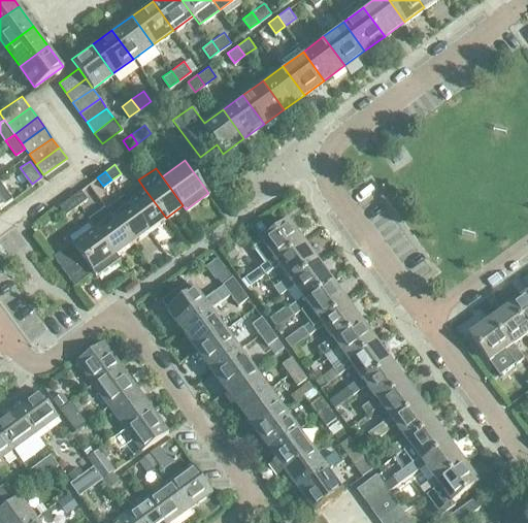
[(128,201),(149,230),(166,218),(144,189),(138,181),(121,192),(128,201)]
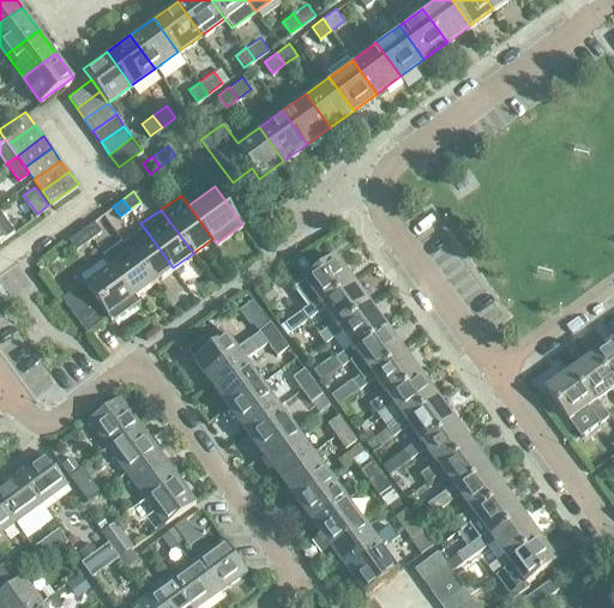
[(83,227),(90,238),(101,229),(94,220),(83,227)]
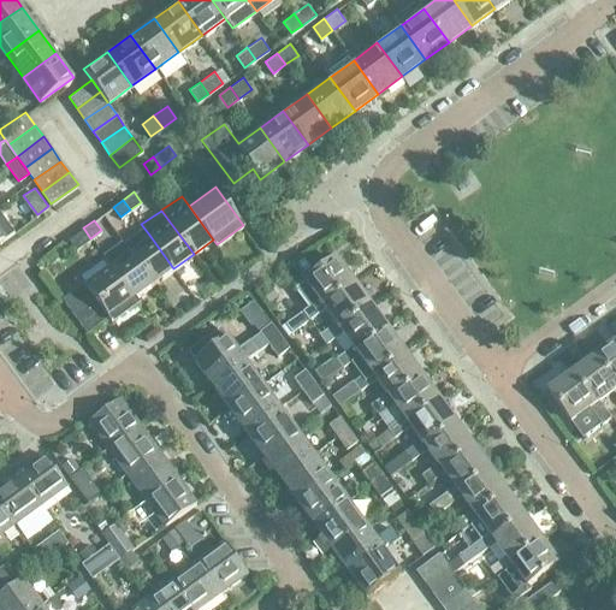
[(76,249),(90,238),(83,227),(69,238),(76,249)]
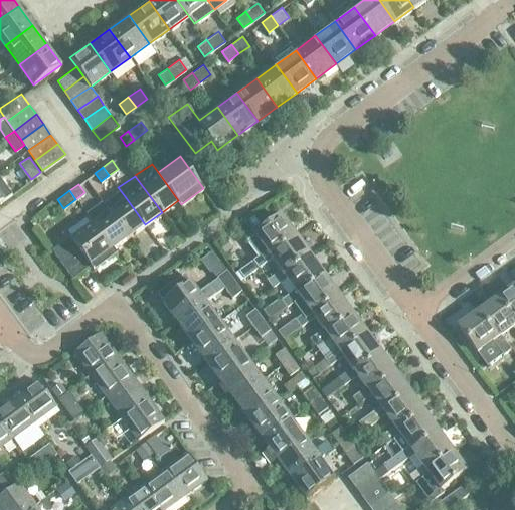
[(125,196),(108,208),(128,236),(145,224),(125,196)]
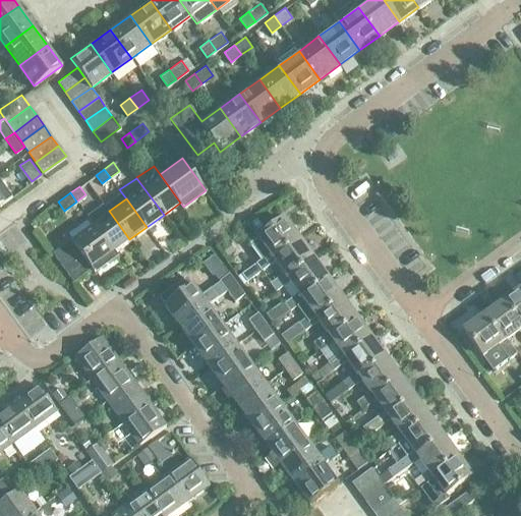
[(85,214),(92,223),(113,251),(114,250),(129,239),(109,211),(102,202),(85,214)]
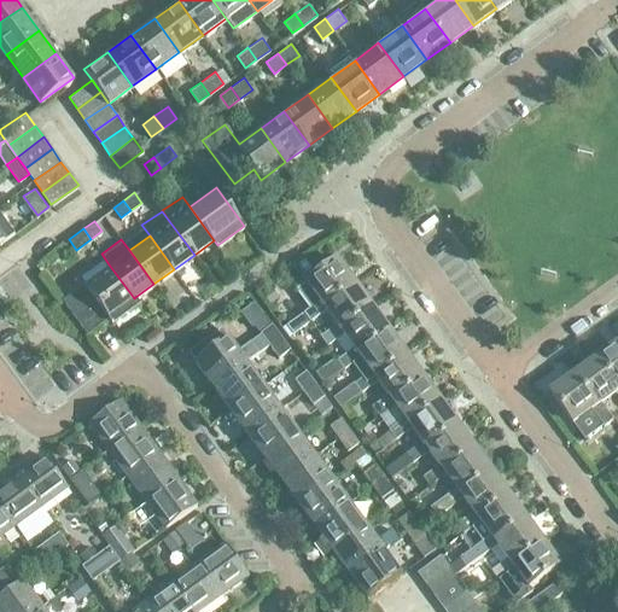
[(293,331),(326,307),(322,302),(354,279),(337,256),(296,286),(310,306),(287,321),(293,331)]
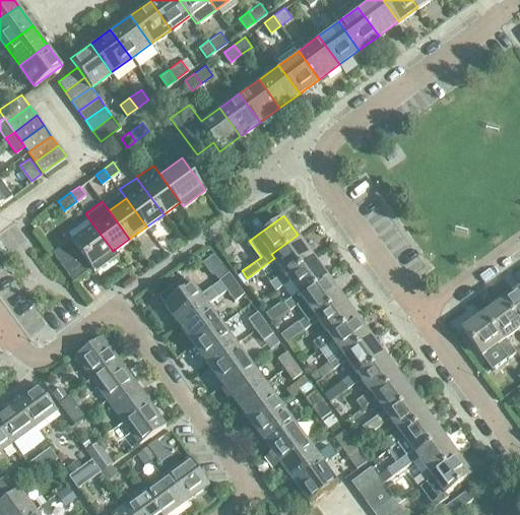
[(117,254),(114,250),(113,251),(91,222),(52,251),(73,279),(90,267),(93,270),(117,254)]
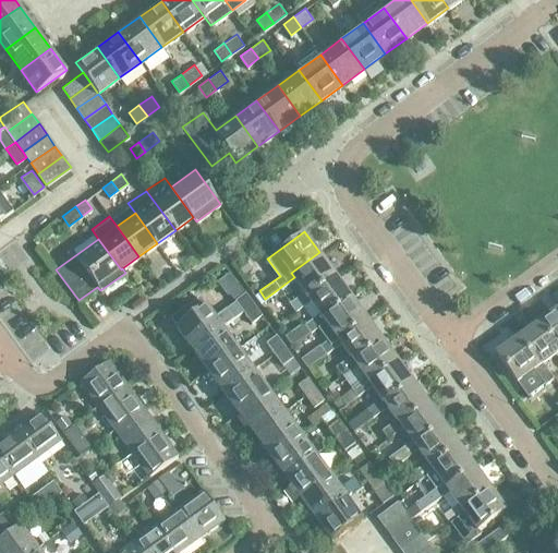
[(291,273),(294,277),(303,289),(289,300),(294,309),(310,298),(306,293),(335,273),(319,252),(291,273)]
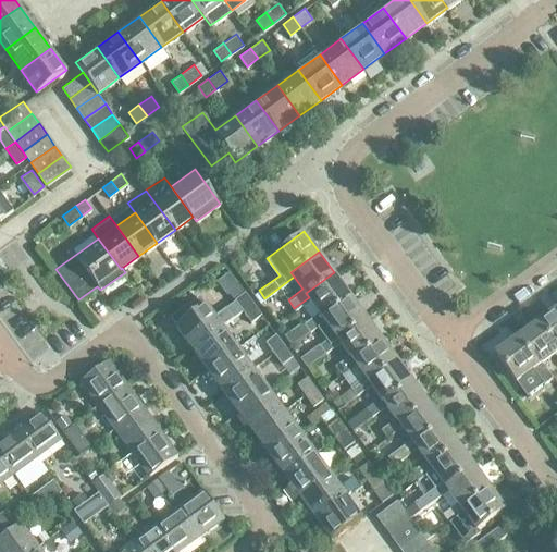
[(244,254),(236,259),(244,271),(251,266),(244,254)]
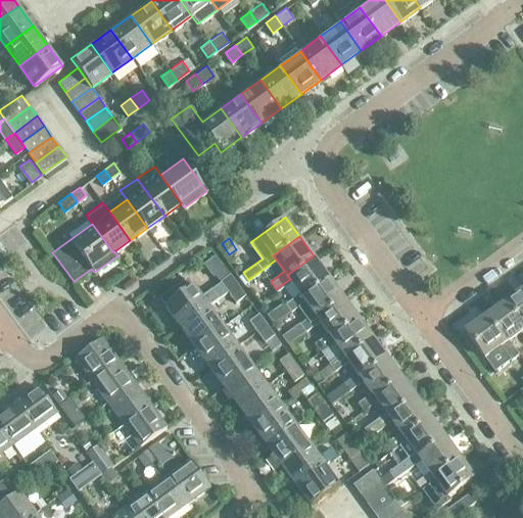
[(215,253),(203,262),(212,274),(215,273),(220,279),(228,272),(215,253)]
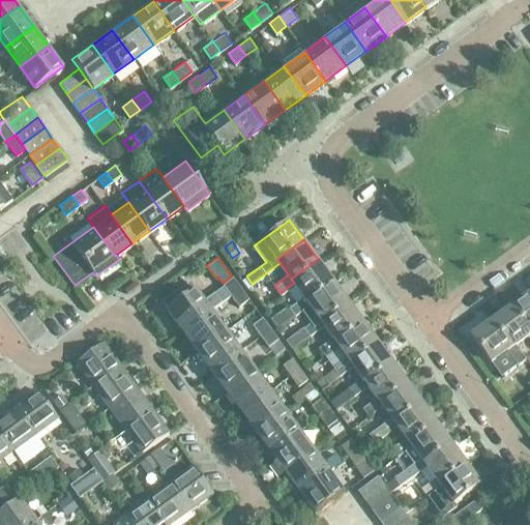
[(291,279),(294,283),(303,295),(289,305),(290,307),(283,313),(288,319),(295,314),(294,313),(308,302),(305,299),(333,279),(318,259),(291,279)]
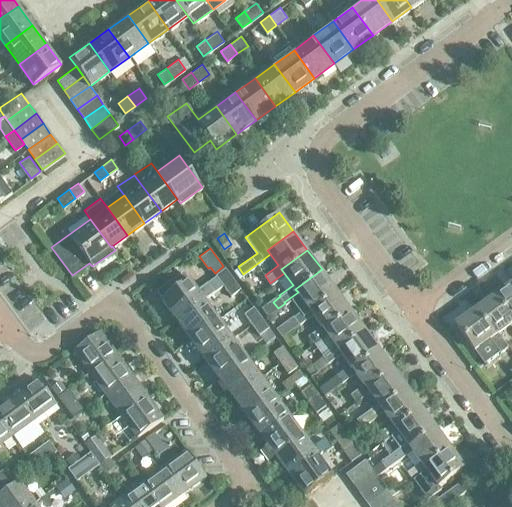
[(224,284),(234,277),(226,266),(217,273),(224,284)]
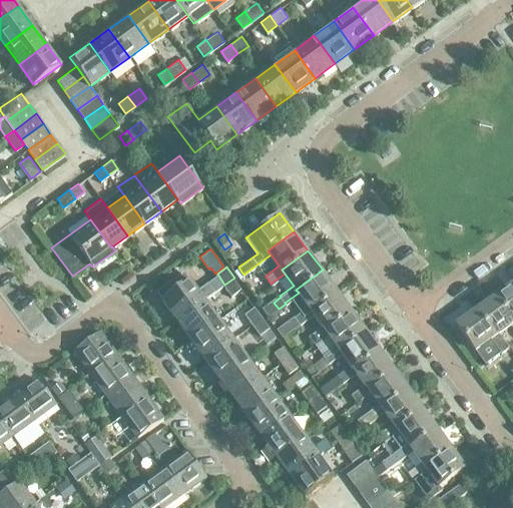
[(296,290),(299,293),(308,305),(294,315),(300,323),(313,313),(311,309),(337,290),(323,270),(296,290)]
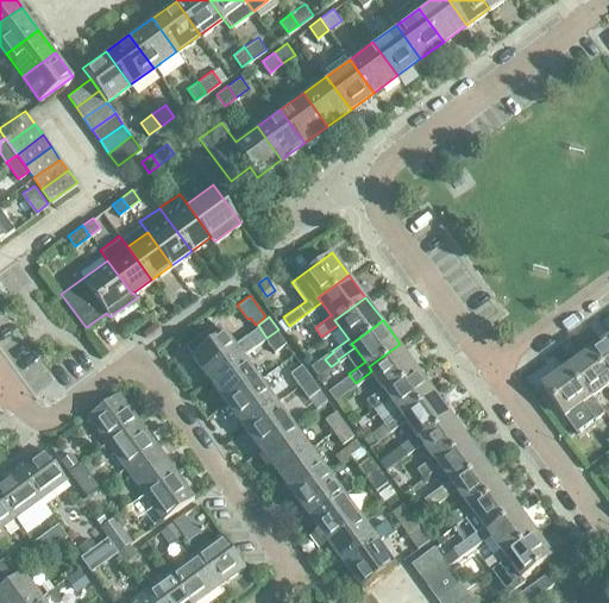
[(287,341),(278,330),(267,338),(275,350),(287,341)]
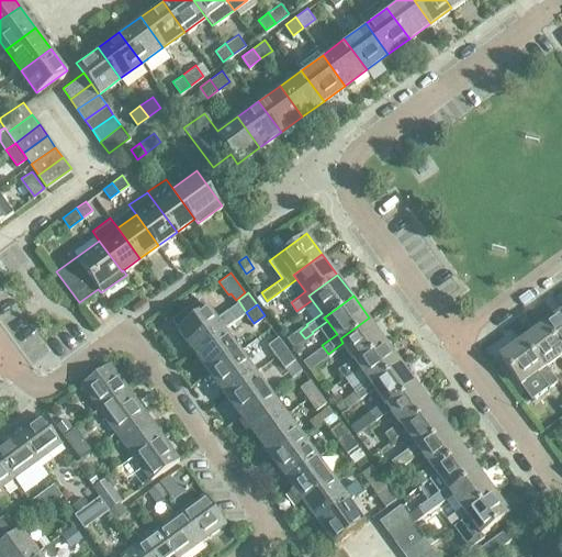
[(561,305),(541,321),(561,348),(561,305)]
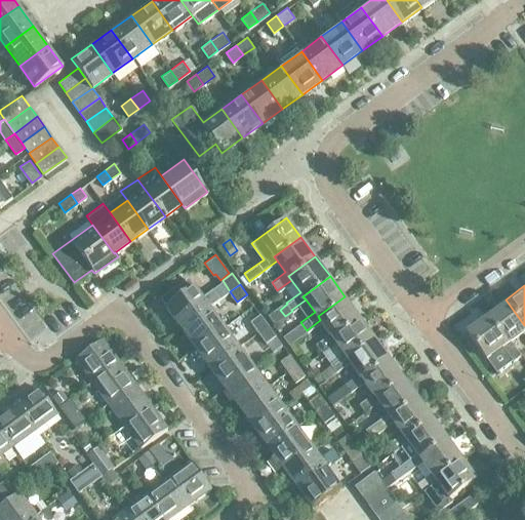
[(165,307),(180,327),(208,307),(194,286),(165,307)]
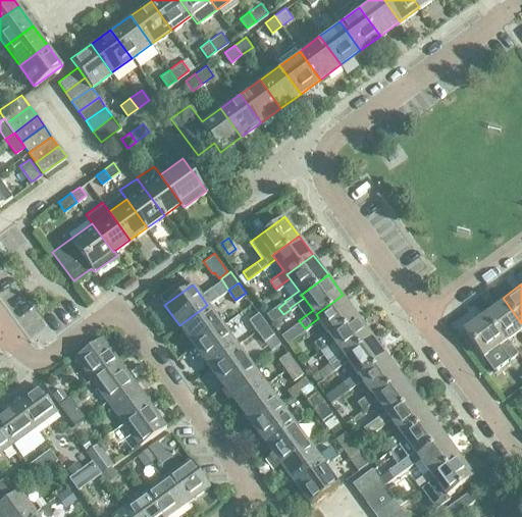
[(316,314),(318,318),(327,330),(314,341),(319,349),(333,339),(330,334),(357,315),(343,295),(316,314)]
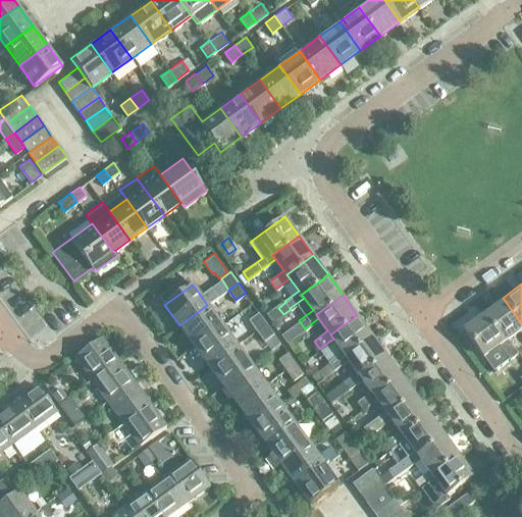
[(503,339),(507,337),(519,327),(521,330),(521,323),(503,298),(483,312),(503,339)]
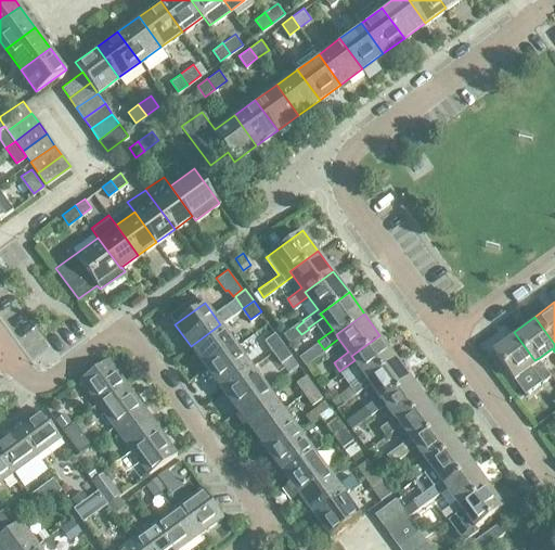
[(220,324),(191,346),(206,368),(235,345),(220,324)]
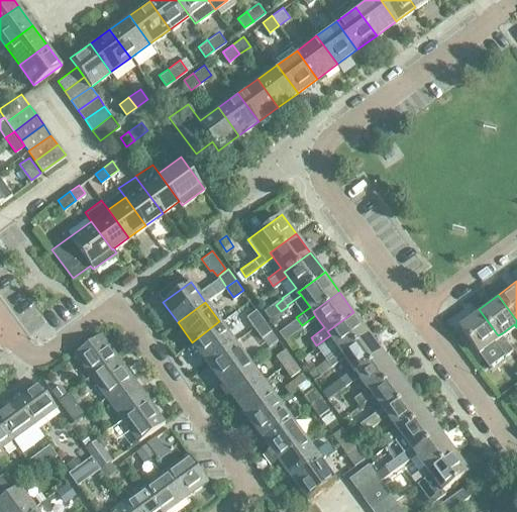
[(254,326),(265,319),(256,308),(247,315),(254,326)]
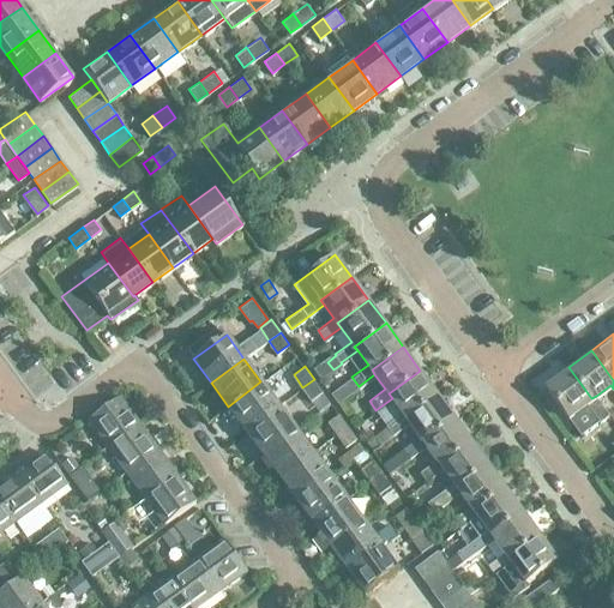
[(591,398),(569,367),(545,384),(569,416),(588,402),(599,417),(608,411),(596,396),(591,398)]
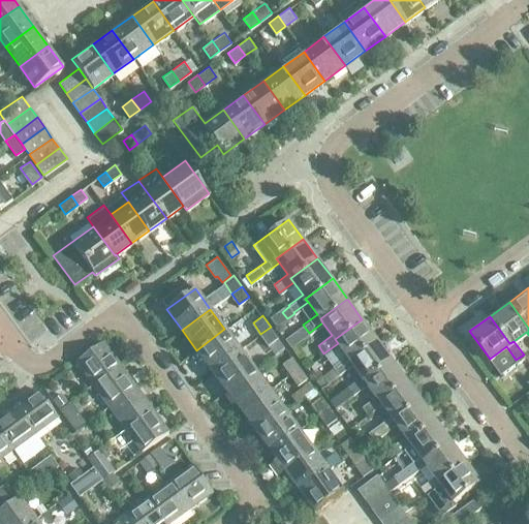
[(335,339),(338,343),(346,355),(333,364),(339,372),(352,363),(349,359),(376,339),(362,319),(335,339)]
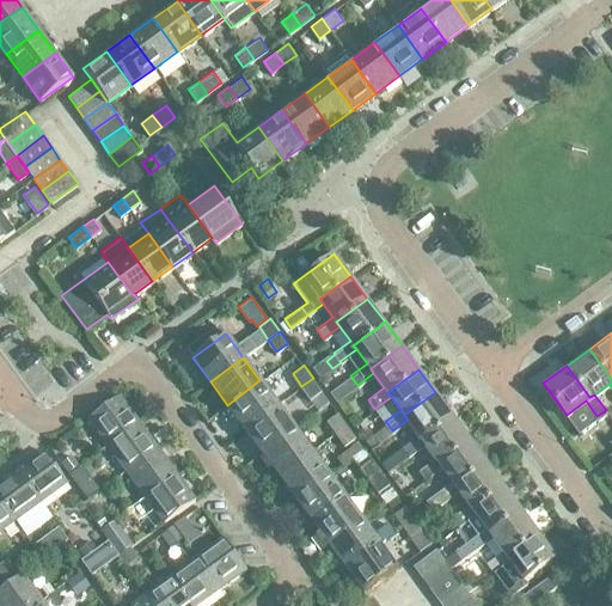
[(322,390),(313,378),(301,386),(311,398),(322,390)]
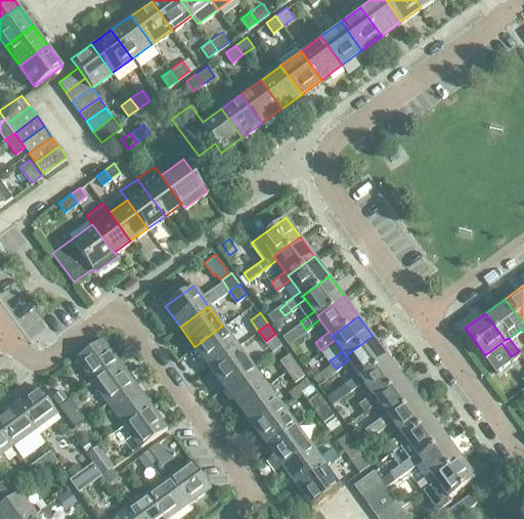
[(209,366),(237,346),(222,326),(194,347),(209,366)]
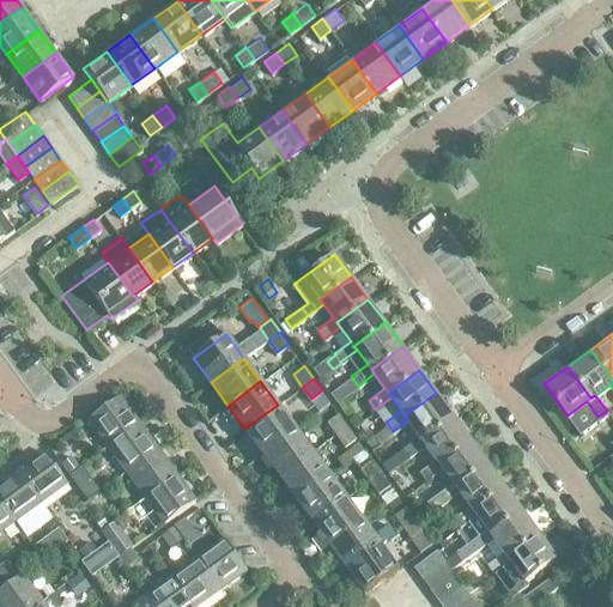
[(105,443),(138,419),(117,393),(85,417),(105,443)]
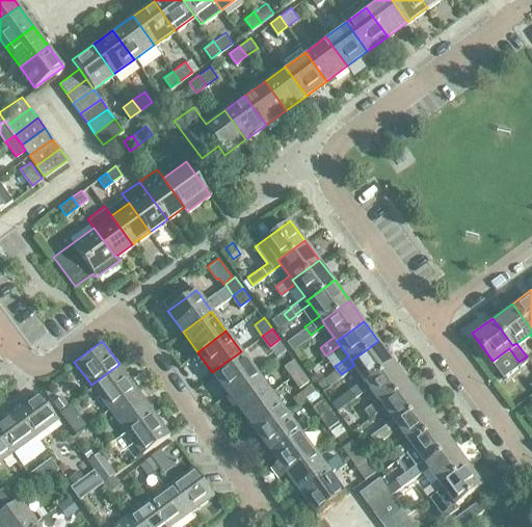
[(351,361),(354,365),(363,377),(349,388),(354,395),(369,385),(366,380),(393,361),(378,341),(351,361)]
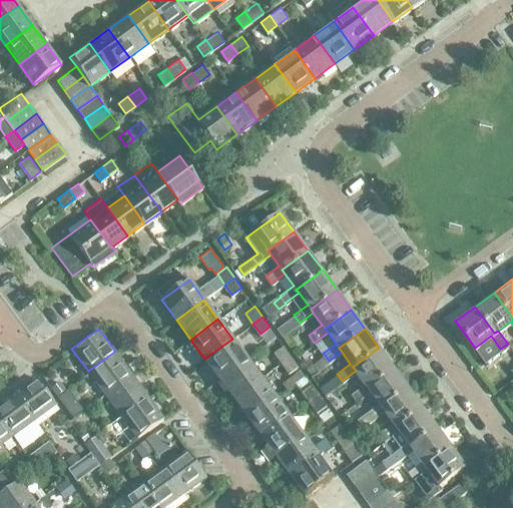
[(204,359),(218,378),(246,358),(232,339),(204,359)]
